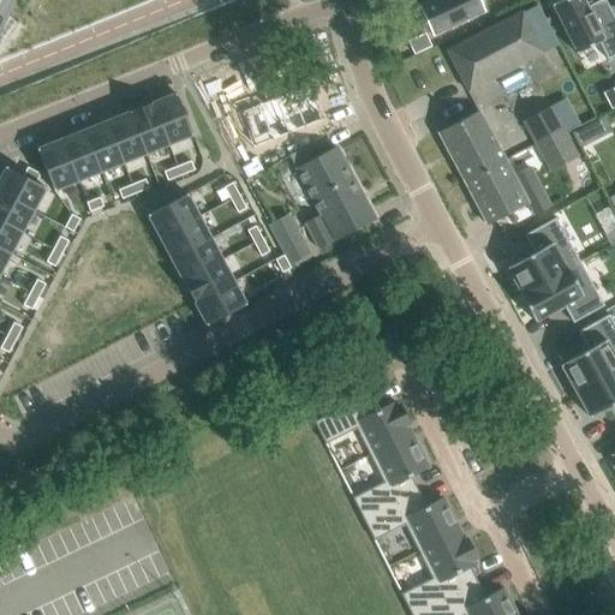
[(416,0),(433,35),(483,12),(481,6),(485,4),(483,0),(416,0)]
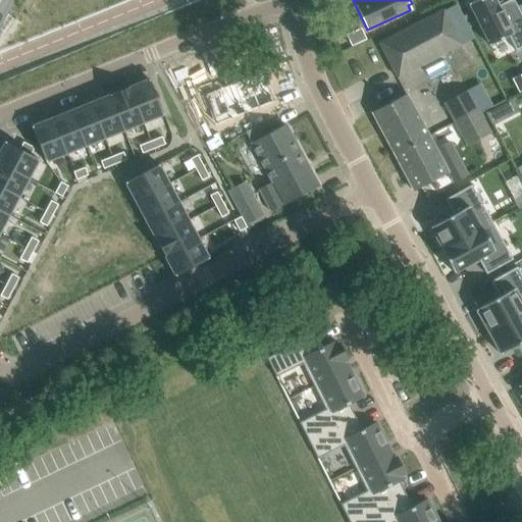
[(494,0),(474,0),(468,3),(489,46),(508,36),(515,51),(521,47),(521,17),(513,0),(509,0),(498,6),(494,0)]
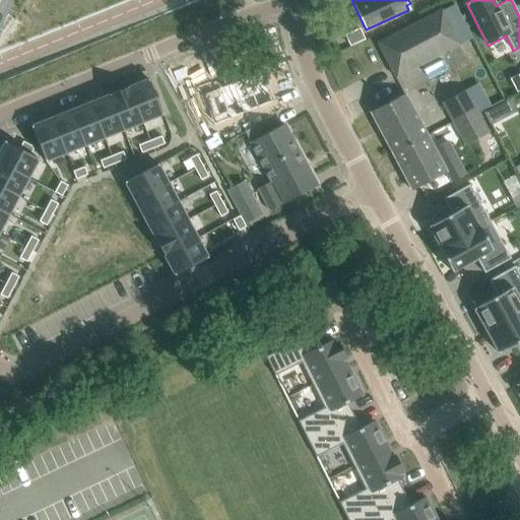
[(378,43),(396,78),(459,45),(442,11),(441,9),(441,10),(440,9),(378,42),(378,43)]
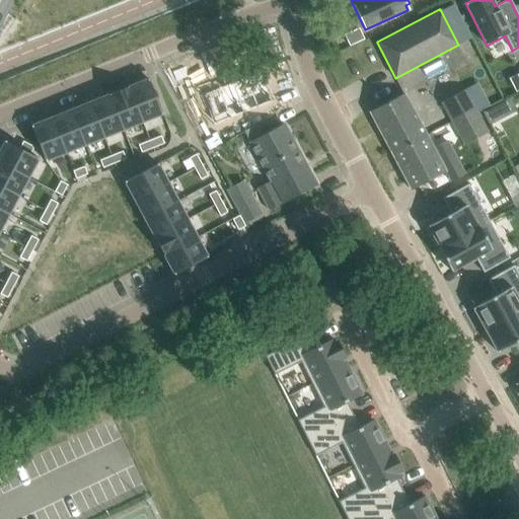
[(359,28),(344,34),(349,46),(364,40),(359,28)]
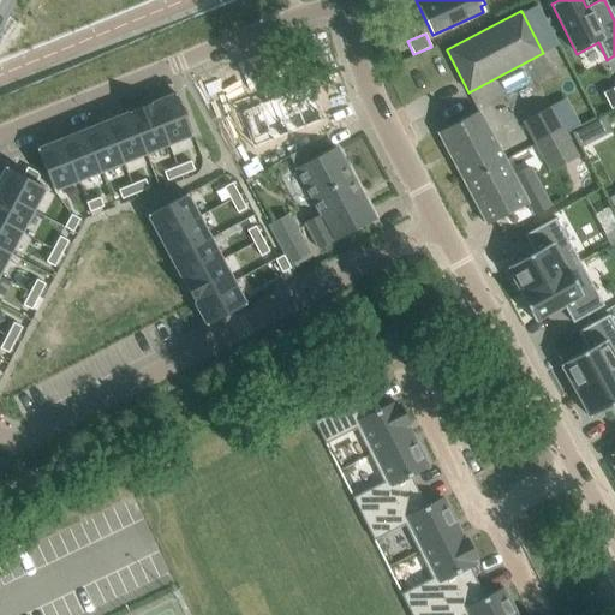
[(275,101),(248,111),(261,144),(329,119),(315,85),(297,93),(292,79),(270,89),(275,101)]
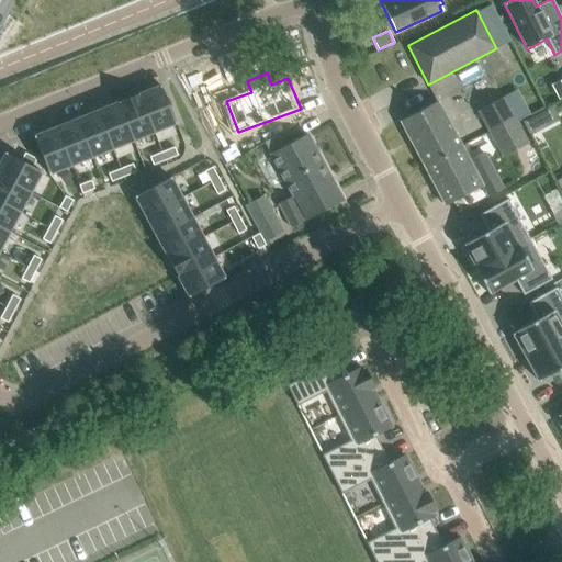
[(160,86),(139,94),(155,132),(176,124),(160,86)]
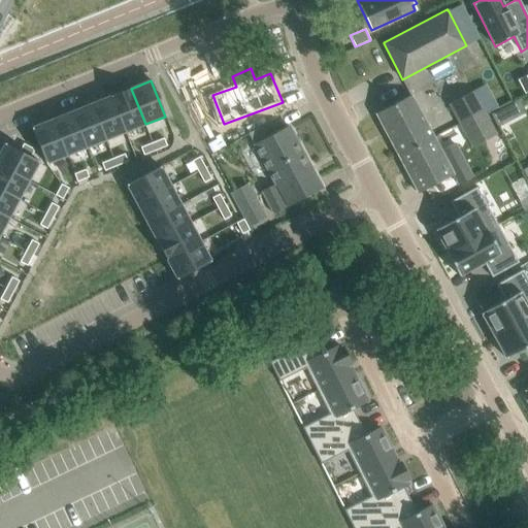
[(131,89),(110,96),(125,132),(145,124),(131,89)]
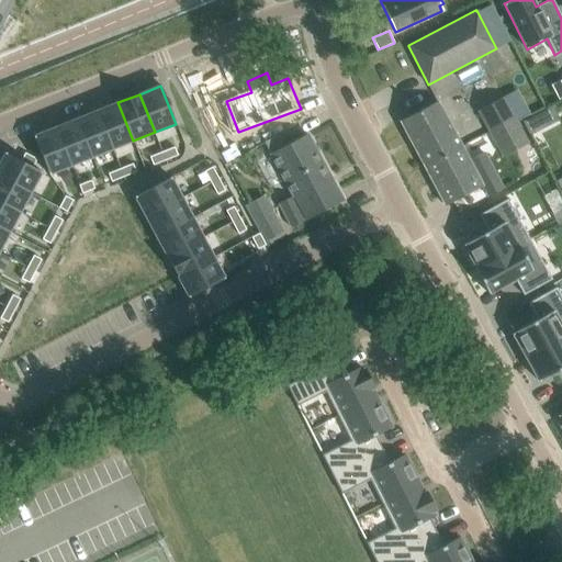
[(499,96),(476,108),(489,130),(510,117),(499,96)]
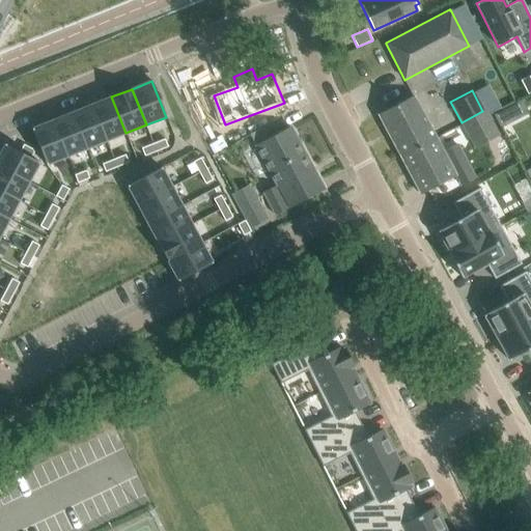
[(413,95),(378,114),(399,155),(435,136),(413,95)]
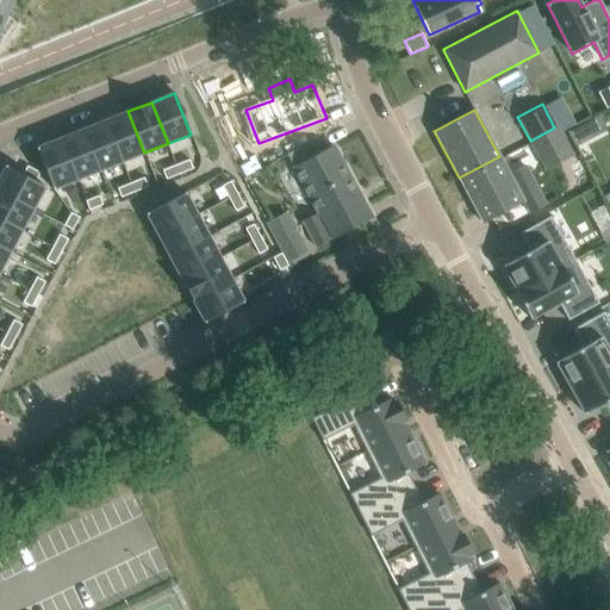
[(128,111),(105,120),(122,162),(144,153),(128,111)]
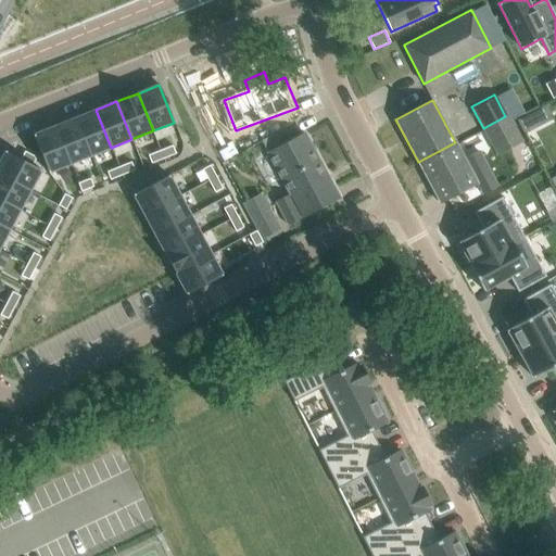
[(96,110),(75,118),(90,155),(111,148),(96,110)]
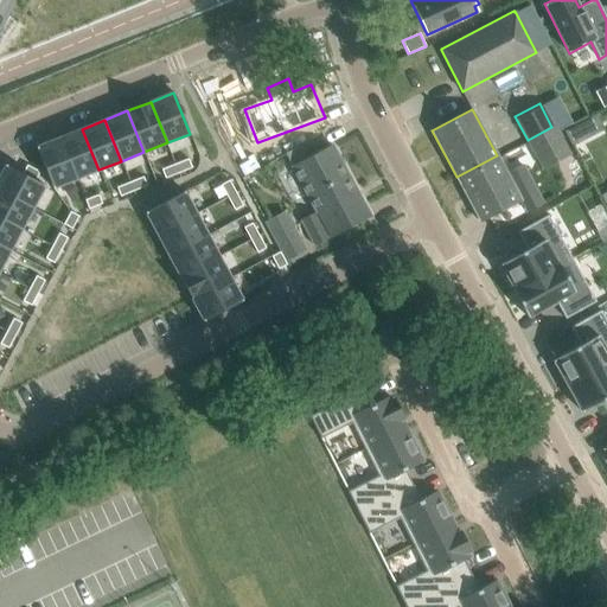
[(551,127),(528,140),(541,165),(564,152),(551,127)]
